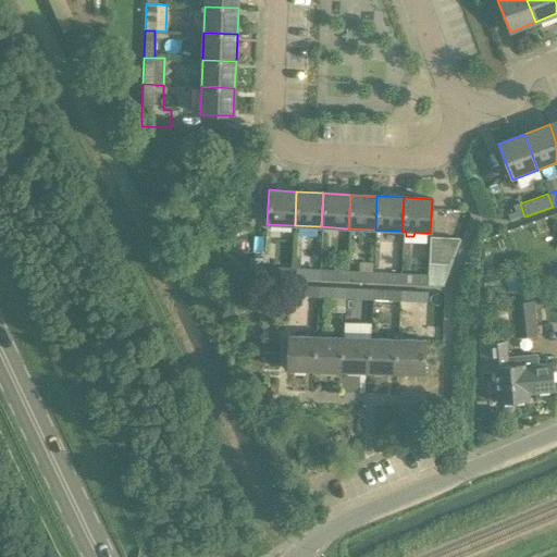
[(426,275),(399,273),(399,284),(443,286),(444,286),(461,237),(430,236),(429,263),(428,263),(426,275)]
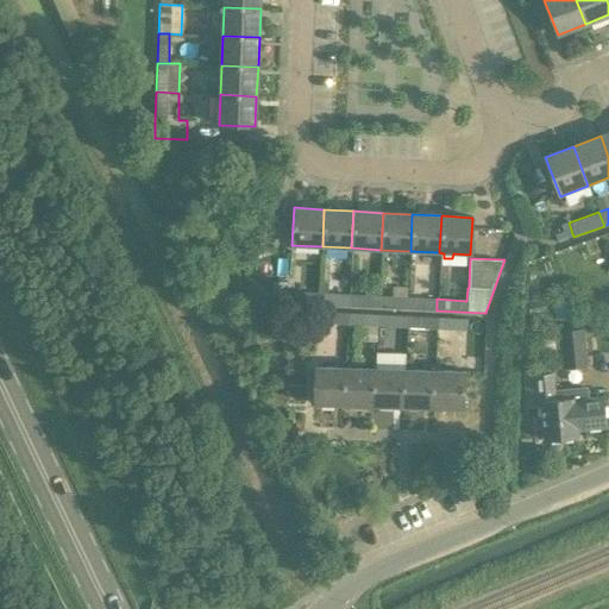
[(272,281),(271,302),(275,302),(278,303),(290,303),(290,292),(292,283),(292,282),(272,281)]
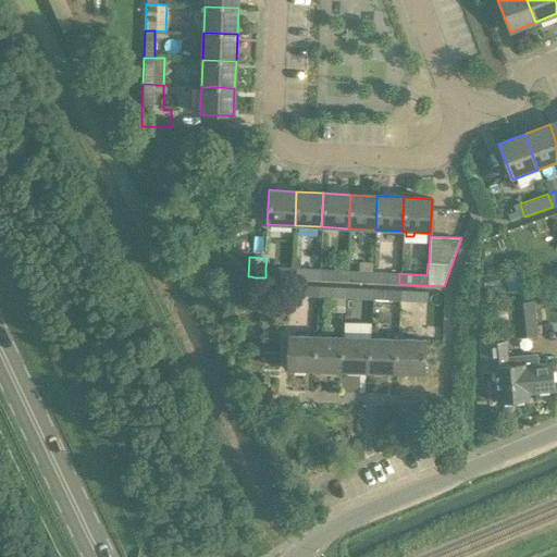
[(293,259),(292,268),(300,269),(301,259),(293,259)]
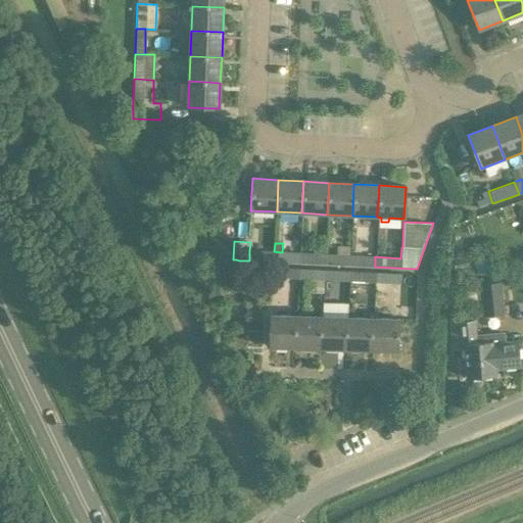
[(259,251),(259,262),(274,262),(274,251),(259,251)]
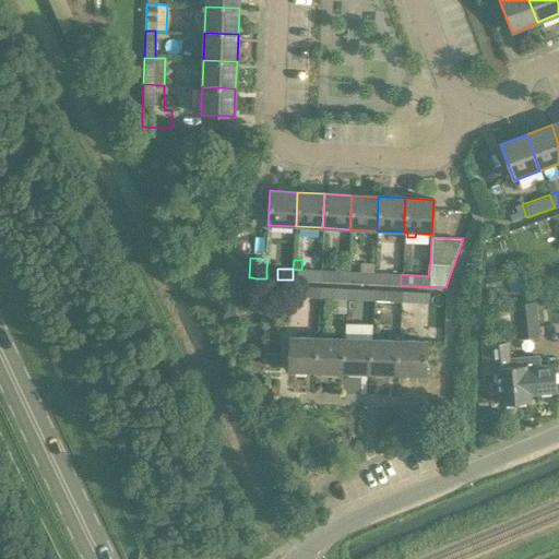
[(305,270),(305,281),(320,281),(320,271),(305,270)]
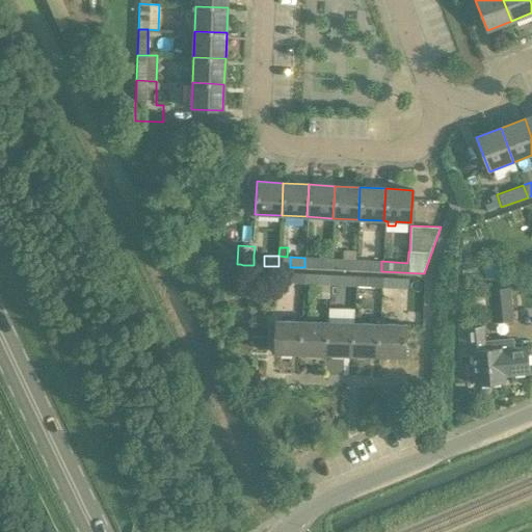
[(316,258),(315,268),(329,269),(330,259),(316,258)]
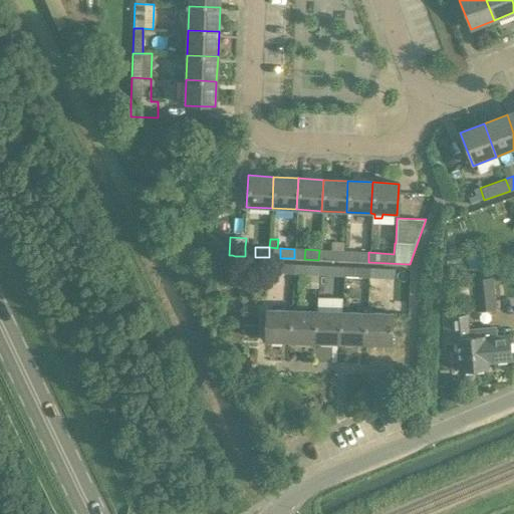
[(319,250),(318,260),(343,261),(344,251),(319,250)]
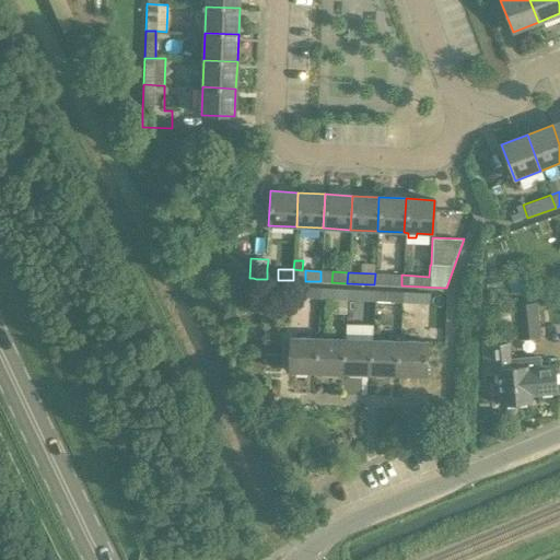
[(375,273),(374,284),(401,286),(401,275),(375,273)]
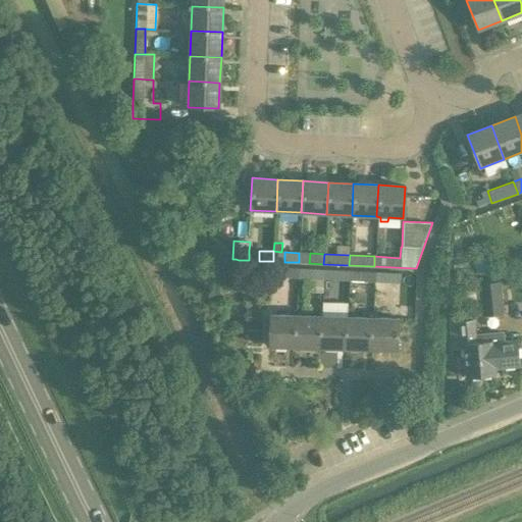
[(298,278),(298,268),(272,267),(272,277),(298,278)]
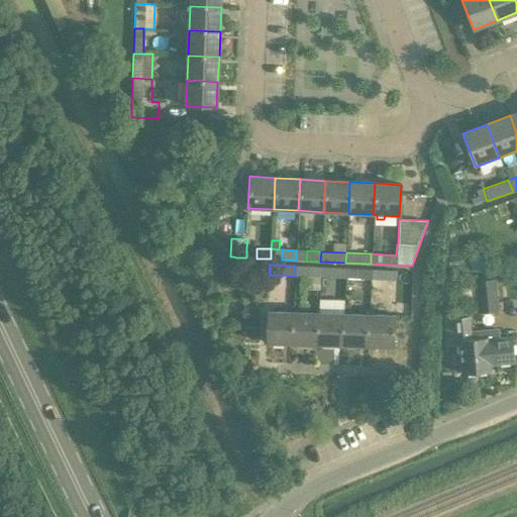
[(319,267),(295,266),(295,276),(319,277),(319,267)]
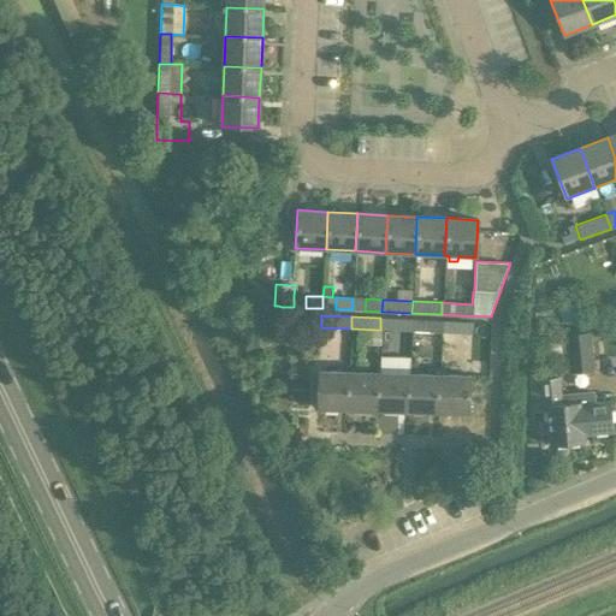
[(380,318),(380,330),(410,331),(410,320),(380,318)]
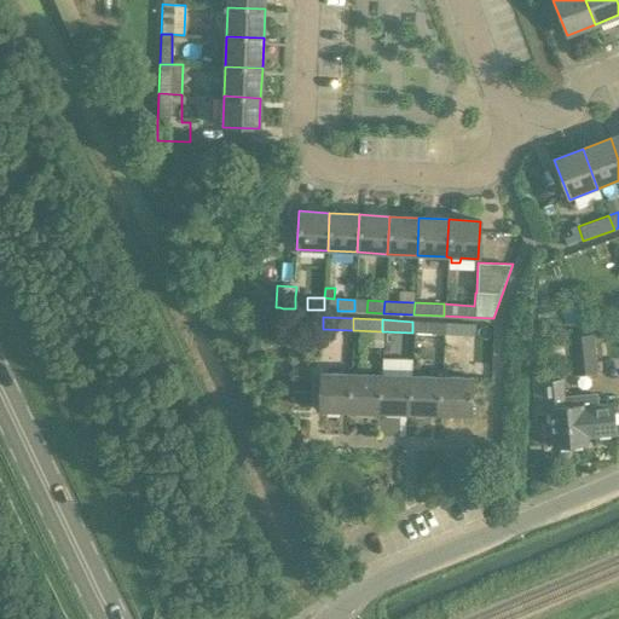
[(443,335),(443,323),(412,322),(412,333),(443,335)]
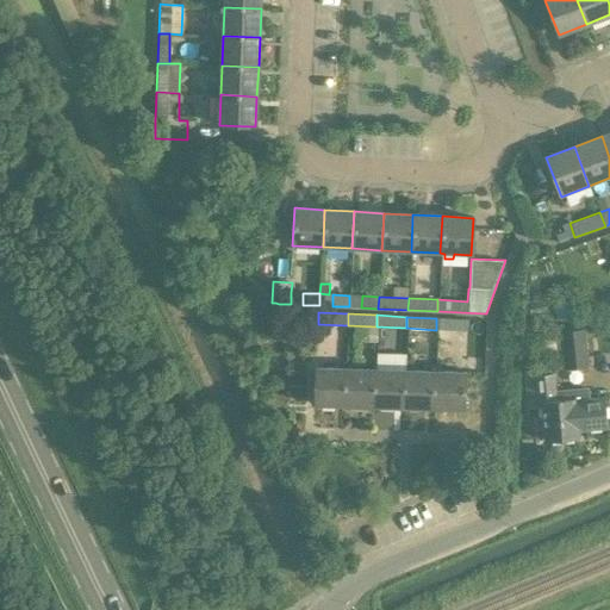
[(486,321),(436,318),(436,330),(486,332),(486,321)]
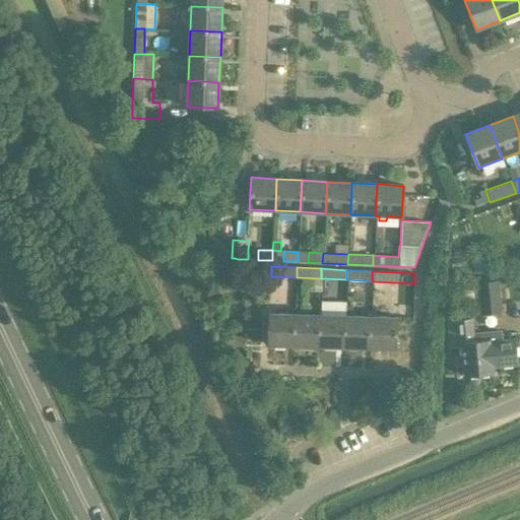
[(502,313),(500,280),(478,281),(480,314),(502,313)]
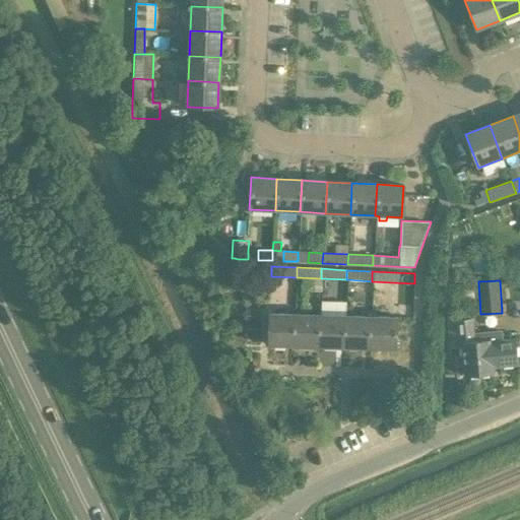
[(268,346),(295,346),(296,315),(269,315),(268,346)]
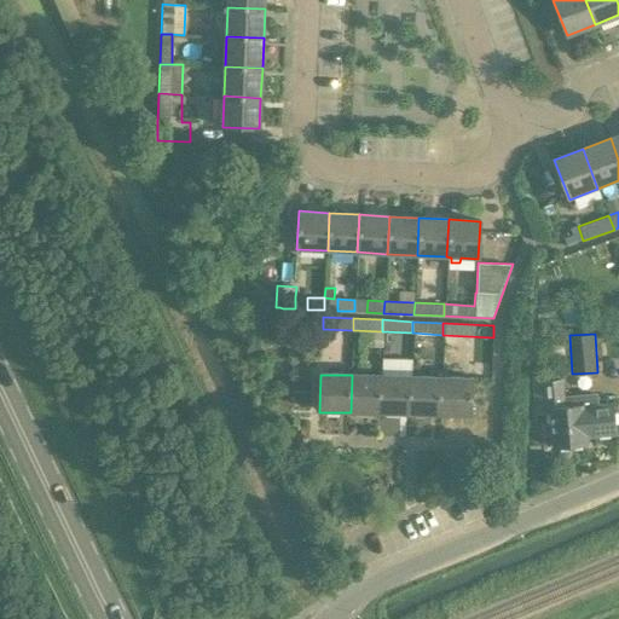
[(352,375),(351,412),(380,414),(381,376),(352,375)]
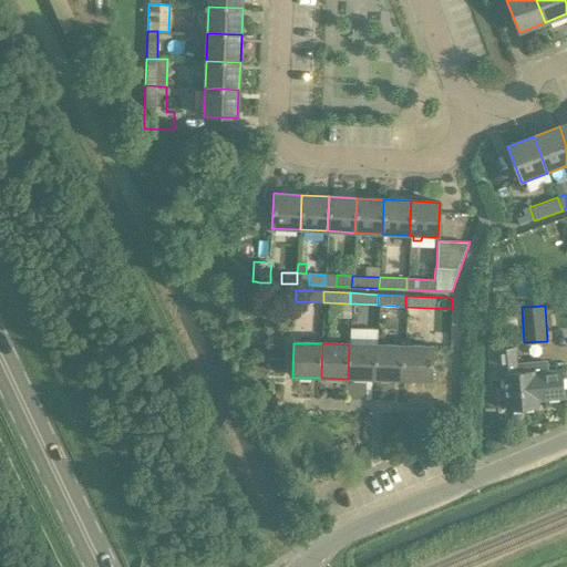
[(375,380),(377,346),(349,344),(348,379),(375,380)]
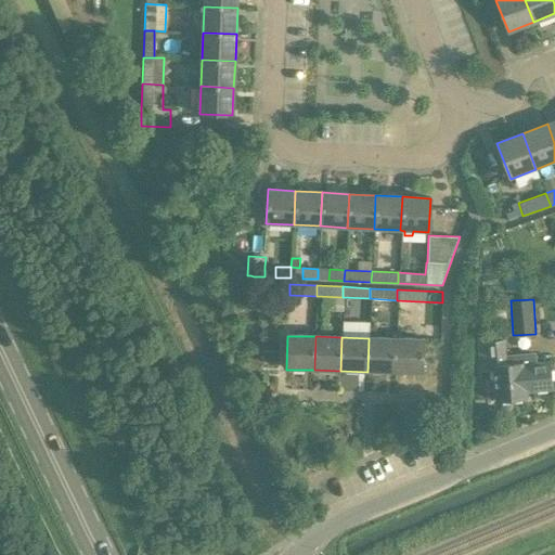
[(368,372),(395,372),(396,338),(369,338),(368,372)]
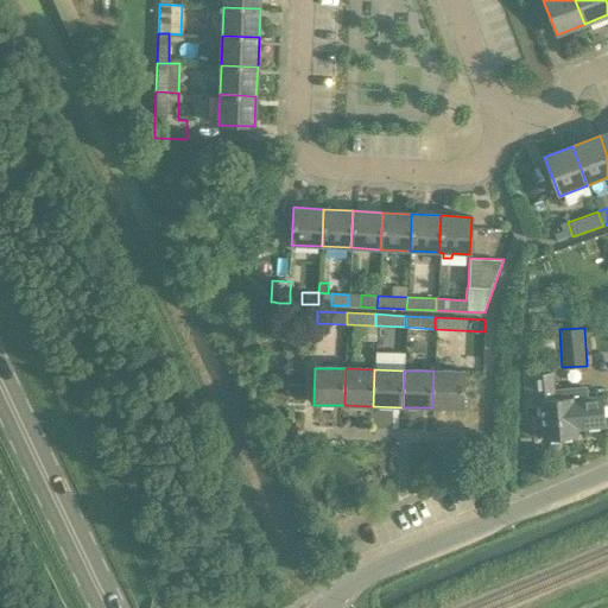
[(434,371),(432,407),(462,409),(463,372),(434,371)]
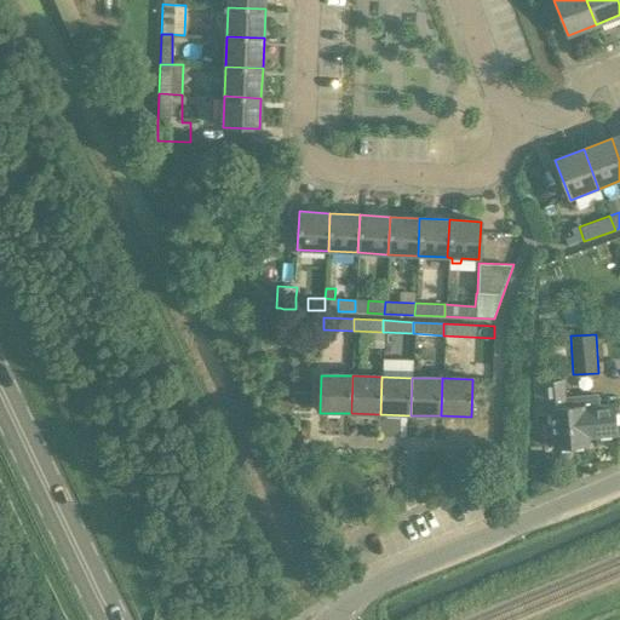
[(544,409),(551,409),(555,447),(589,443),(586,431),(593,430),(593,436),(616,434),(613,405),(597,406),(596,395),(563,399),(562,383),(541,385),(544,409)]
